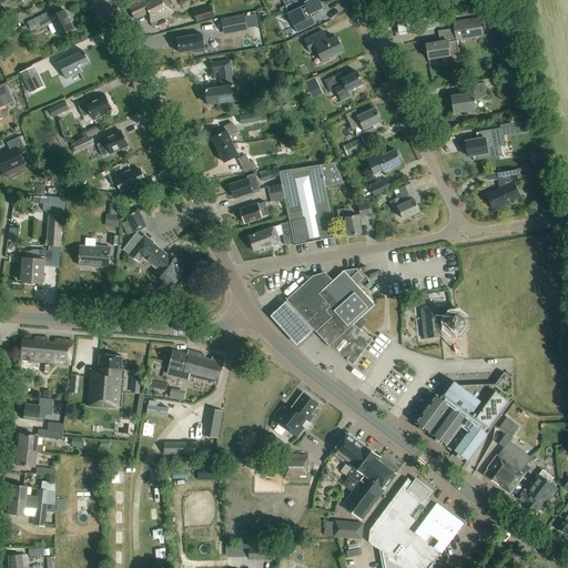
[(151,22),(172,12),(165,0),(140,0),(139,1),(138,0),(134,0),(128,3),(134,19),(146,13),(151,22)]
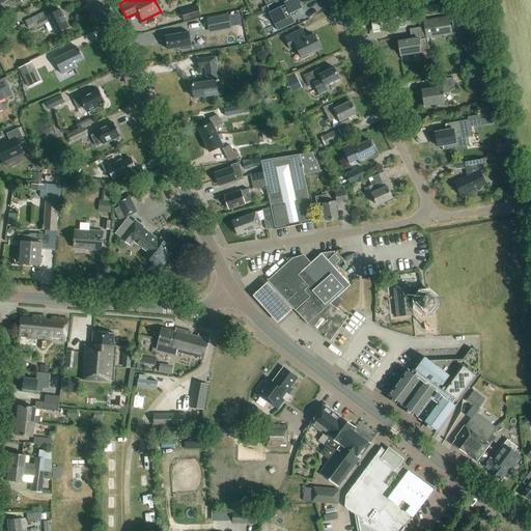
[(286,2),(284,0),(280,0),(275,3),(268,6),(270,10),(269,11),(279,32),(296,24),(291,15),(302,9),(298,0),(290,0),(287,2),(286,2)]
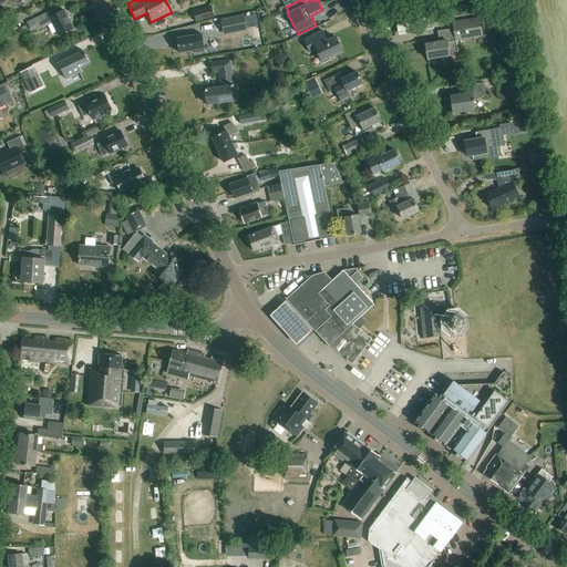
[(192,10),(195,21),(213,16),(209,6),(192,10)]
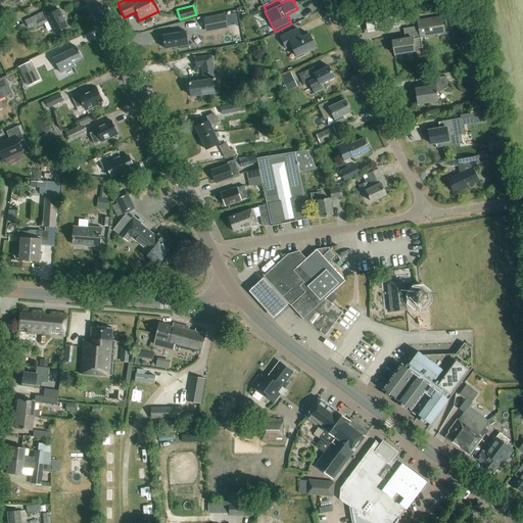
[(46,11),(32,18),(25,21),(28,29),(34,26),(36,29),(50,22),(55,34),(68,28),(60,10),(48,15),(46,11)]
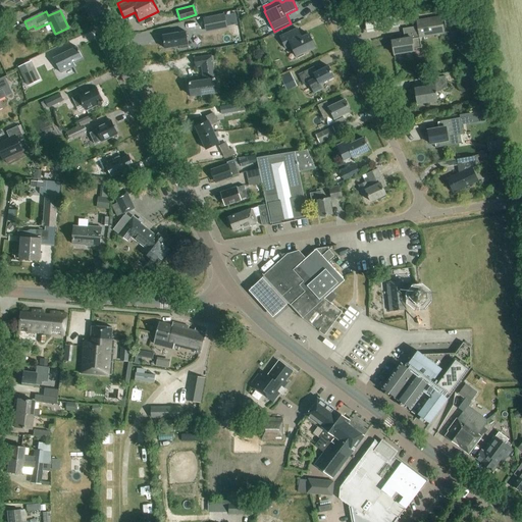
[(236,13),(224,16),(226,27),(238,24),(236,13)]
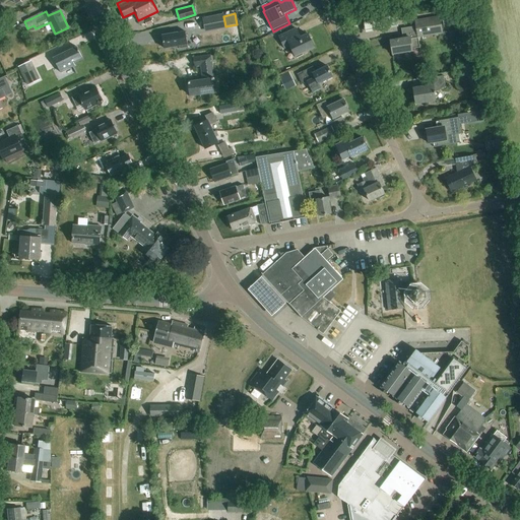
[(223,16),(223,14),(202,18),(205,33),(226,28),(225,26),(223,16)]
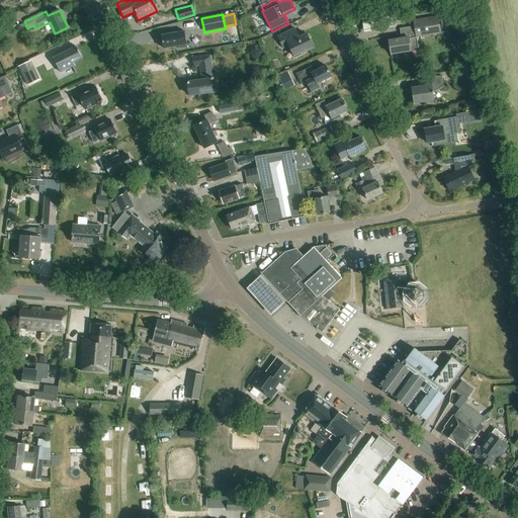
[(391,54),(410,51),(410,49),(418,47),(416,38),(442,34),(439,16),(414,20),(414,26),(400,28),(402,39),(389,41),(391,54)]
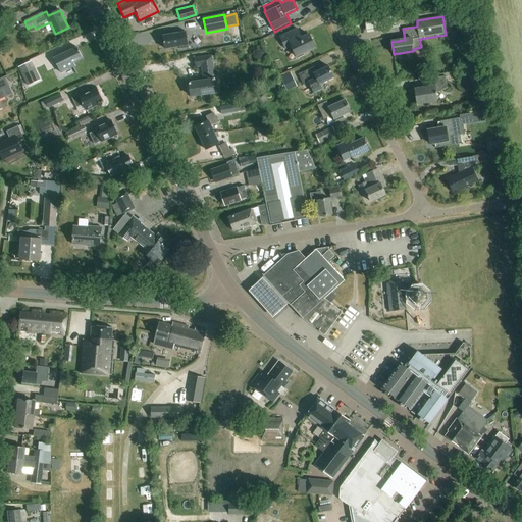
[(303,54),(316,48),(309,35),(302,39),(297,30),(280,38),(285,49),(291,47),(297,60),(305,57),(303,54)]
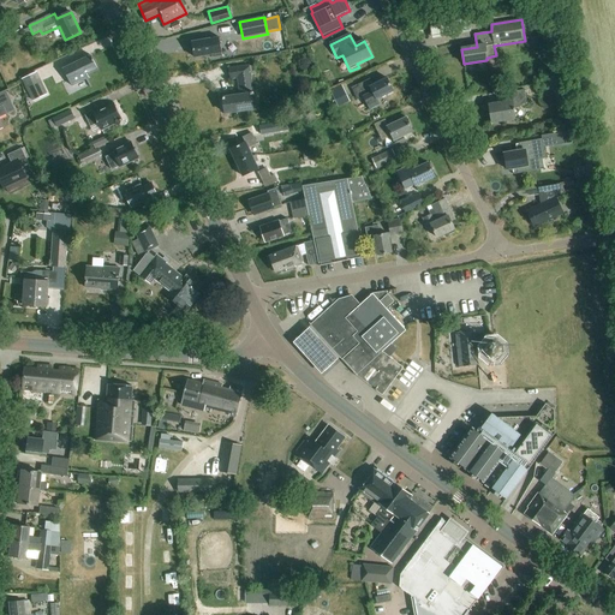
[(219,39),(210,40),(192,42),(196,58),(213,54),(213,59),(222,57),(219,39)]
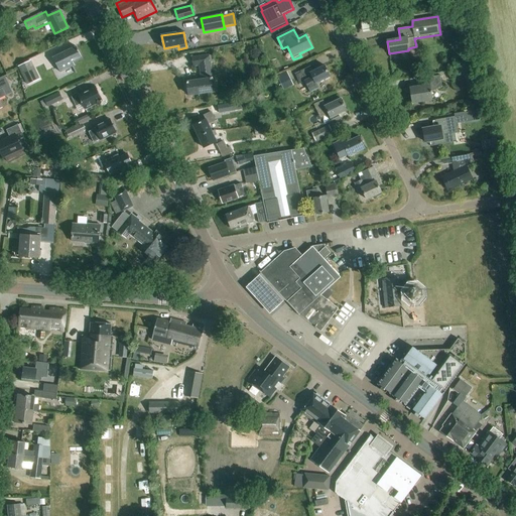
[(222,34),(224,43),(235,41),(234,32),(222,34)]
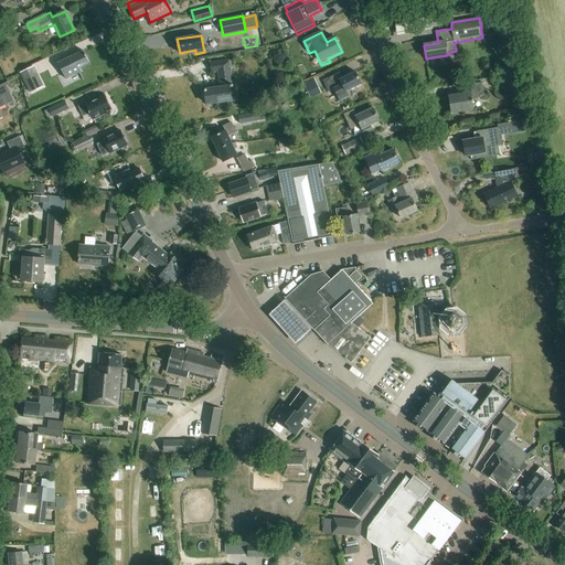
[(59,63),(66,78),(82,72),(81,68),(91,64),(84,51),(59,63)]
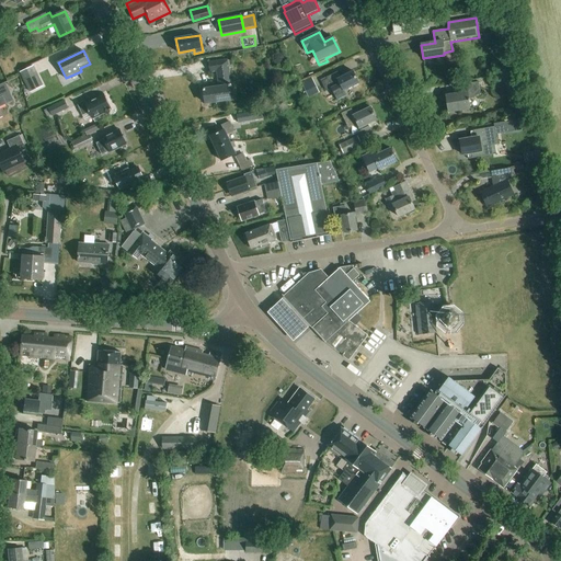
[(209,63),(212,72),(217,71),(219,84),(212,86),(213,89),(204,90),(206,104),(232,100),(228,70),(230,69),(229,60),(209,63)]
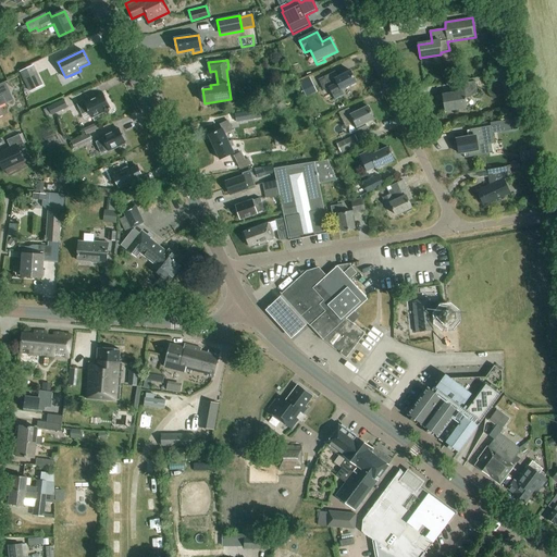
[(33,65),(20,72),(29,93),(42,86),(33,65)]
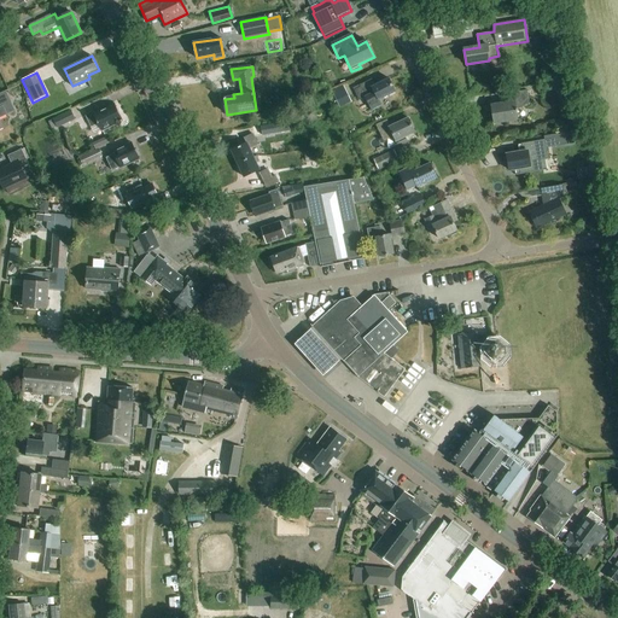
[(361,108),(368,105),(371,111),(382,106),(378,100),(388,95),(390,97),(395,94),(395,92),(389,79),(375,86),(372,80),(360,86),(361,88),(355,92),(359,100),(357,101),(361,108)]
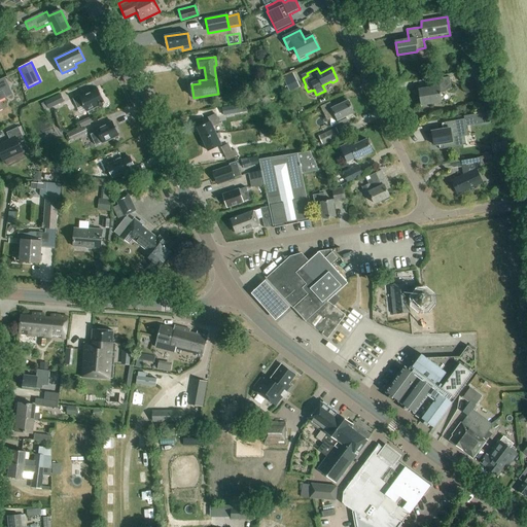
[(300,86),(292,73),(283,78),(289,92),(300,86)]
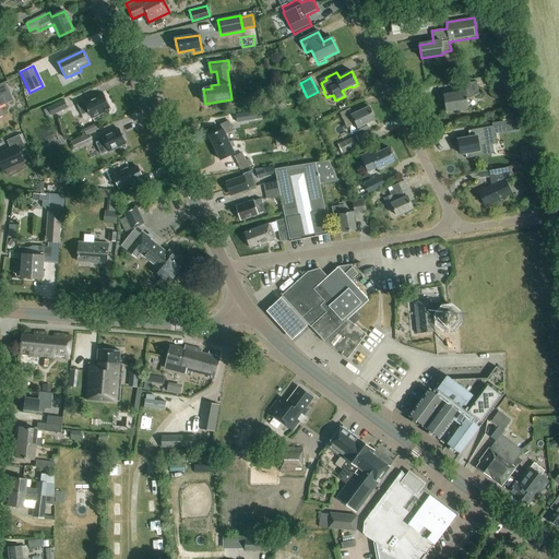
[(467,98),(479,94),(477,81),(464,83),(466,92),(444,95),(447,110),(468,107),(467,98)]
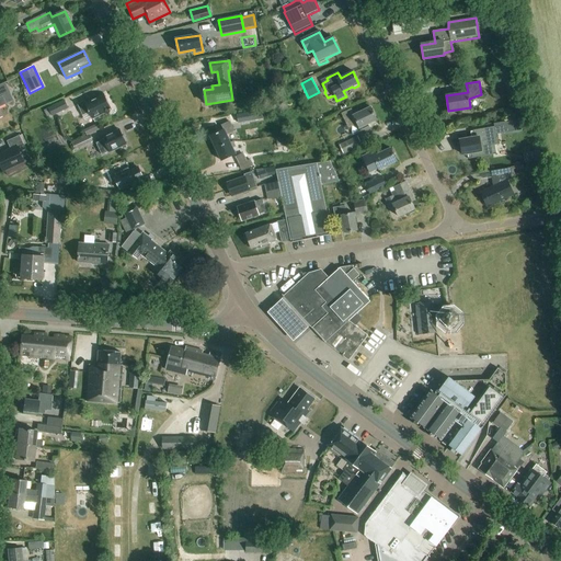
[(0,109),(0,107),(13,103),(4,84),(0,86),(0,117),(3,116),(0,109)]
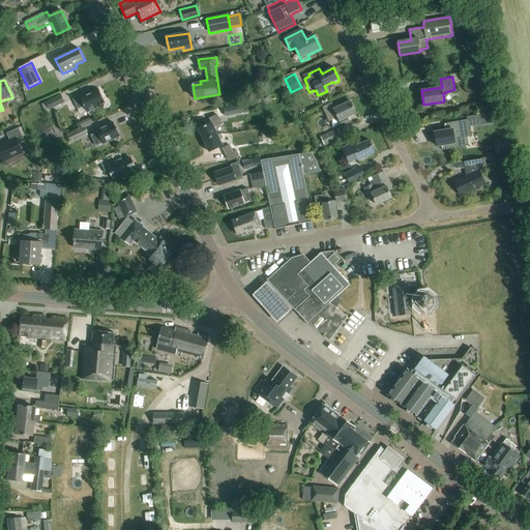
[(85,107),(87,112),(88,114),(98,109),(97,108),(100,107),(100,108),(104,109),(105,107),(106,106),(105,104),(106,104),(99,90),(82,98),(81,96),(75,99),(80,110),(85,107)]
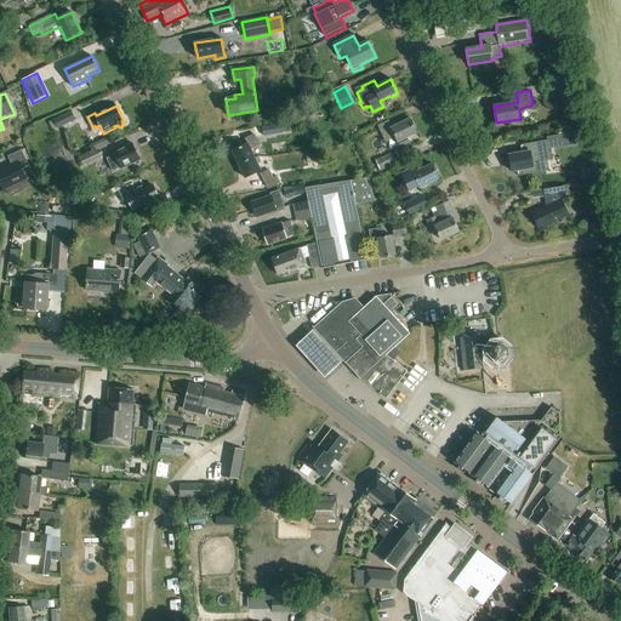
[(58,129),(77,120),(72,110),(53,120),(58,129)]
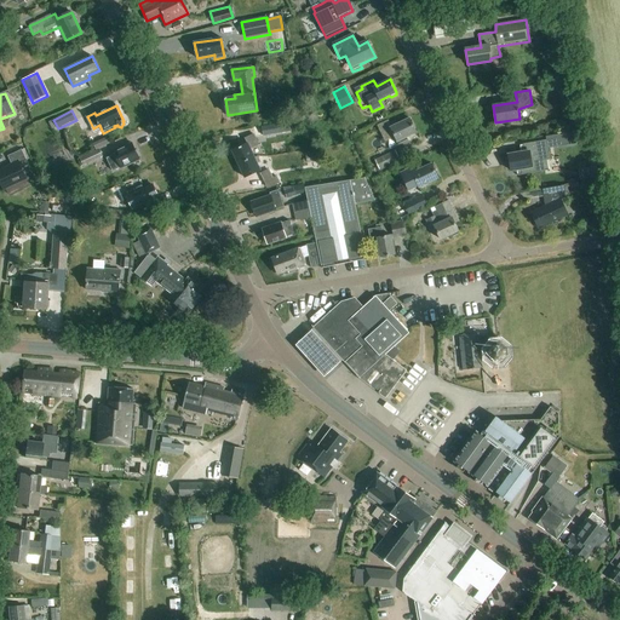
[(417,133),(409,120),(392,128),(389,121),(378,126),(385,142),(395,137),(400,148),(411,143),(408,138),(417,133)]
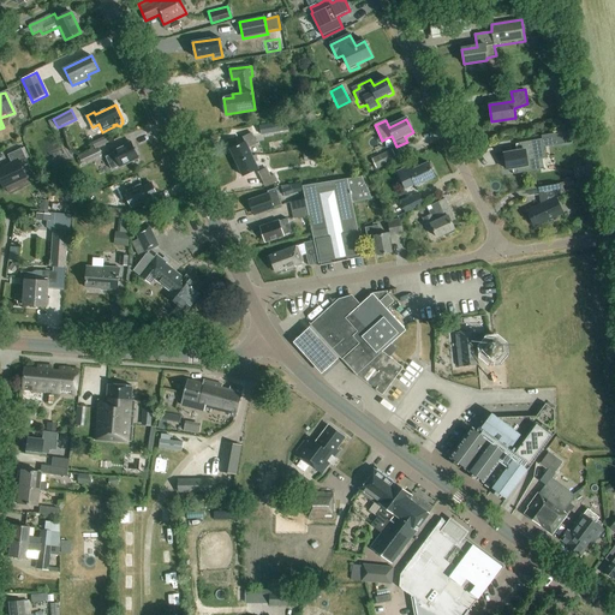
[(281,131),(280,121),(251,126),(252,136),(281,131)]
